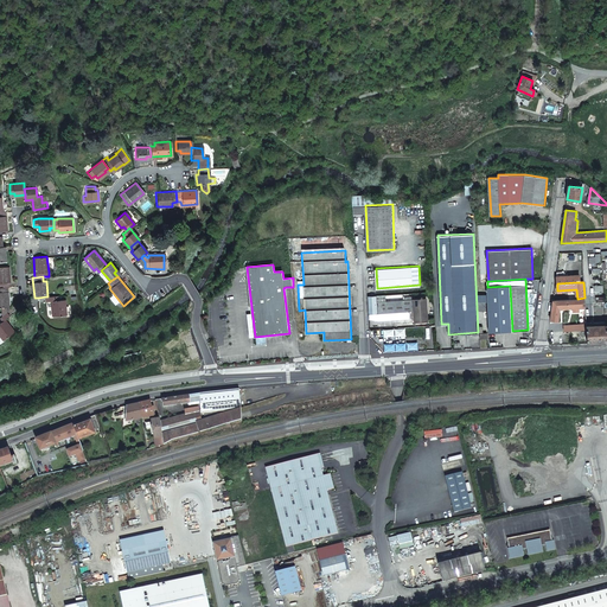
[(510,286),(487,287),(490,332),(512,331),(510,286)]
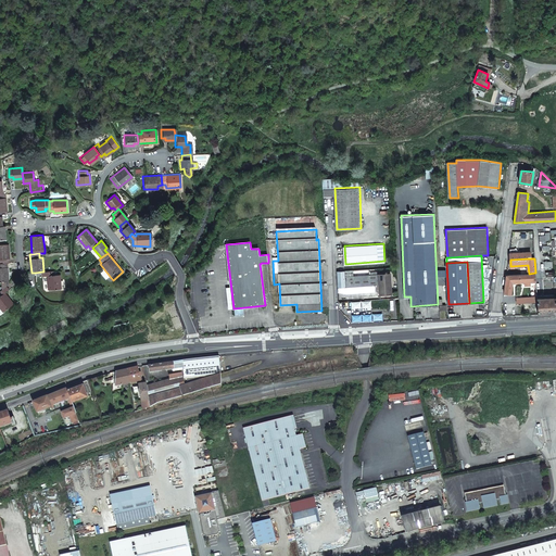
[(53,275),(53,270),(43,272),(42,272),(42,276),(47,276),(49,289),(61,288),(60,274),(53,275)]
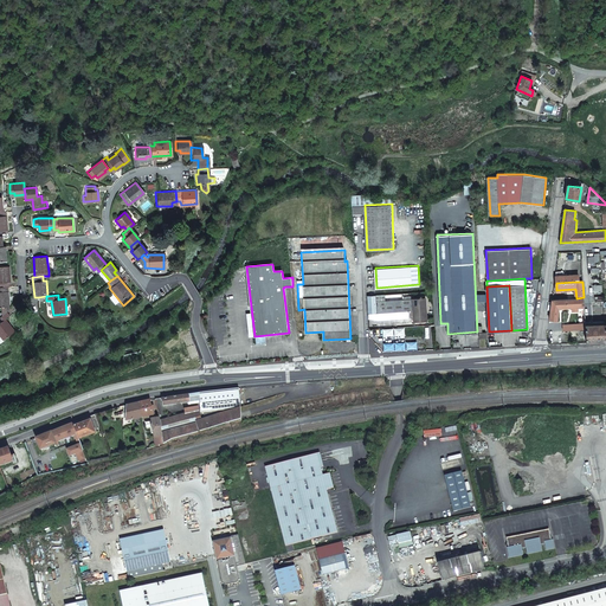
[(380,301),(380,295),(371,296),(371,313),(411,310),(413,310),(414,321),(427,321),(426,298),(380,301)]
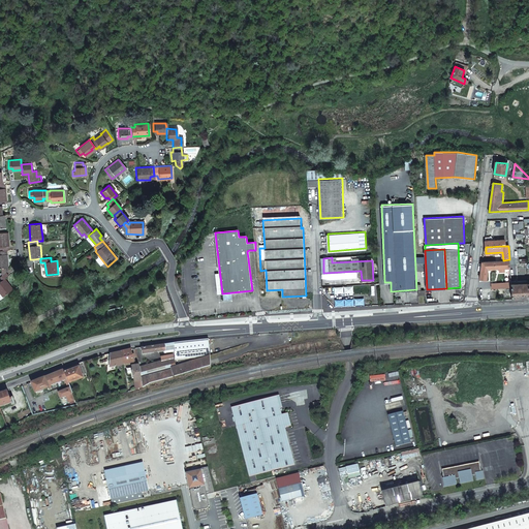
[(504,268),(509,268),(509,259),(503,260),(483,260),(479,280),(487,281),(488,269),(499,268),(499,271),(504,271),(504,268)]
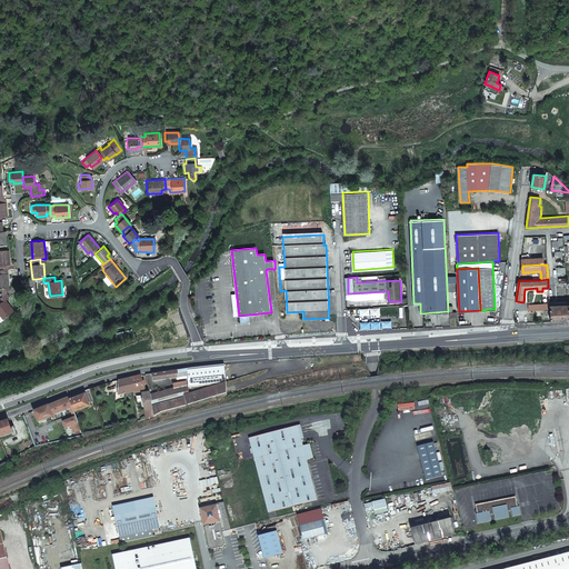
[(9,295),(6,291),(1,296),(0,296),(0,312),(3,317),(13,309),(5,298),(9,295)]
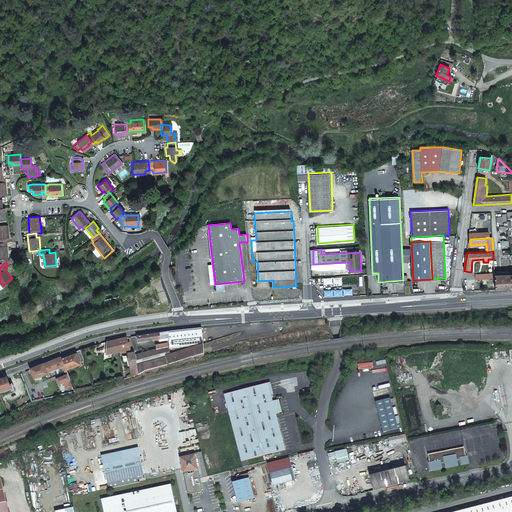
[(347,269),(347,262),(313,264),(313,271),(347,269)]
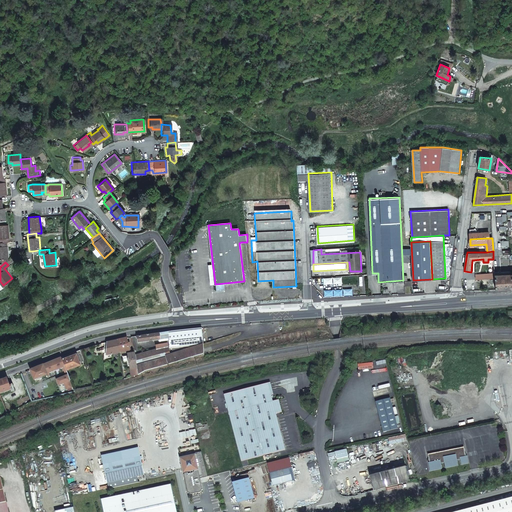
[(511,288),(511,275),(494,275),(494,277),(495,289),(511,288)]
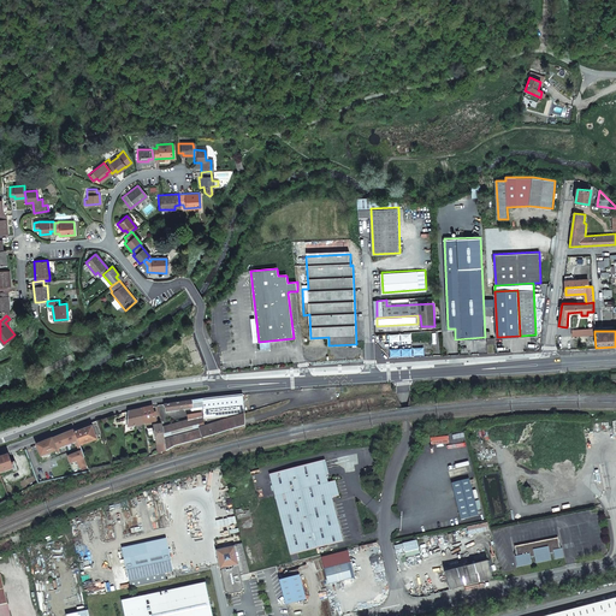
[(175,445),(246,425),(242,394),(206,398),(164,404),(165,412),(193,408),(193,407),(202,406),(203,419),(207,419),(208,425),(200,427),(199,424),(205,424),(201,418),(201,413),(187,414),(188,420),(164,426),(164,424),(161,424),(161,425),(165,443),(166,450),(175,445)]
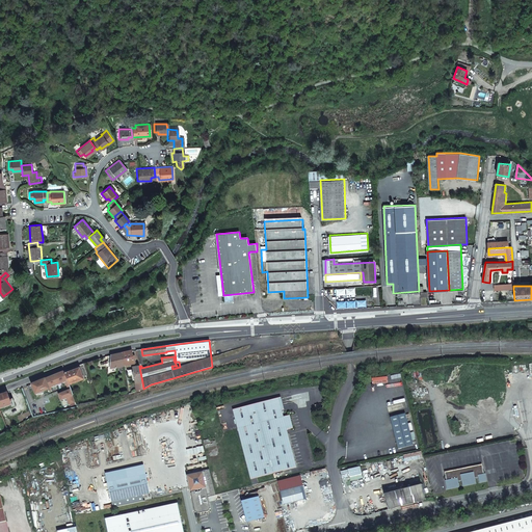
[(122,353),(125,367),(133,364),(133,363),(134,363),(134,361),(132,361),(131,350),(122,353)]
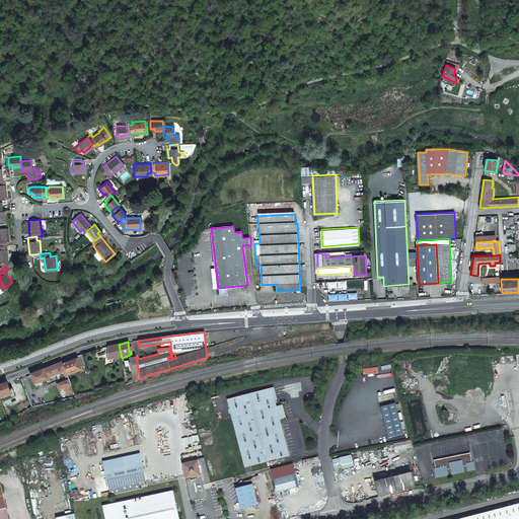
[(117,359),(122,358),(119,345),(108,347),(107,362),(114,363),(115,360),(117,360),(117,359)]
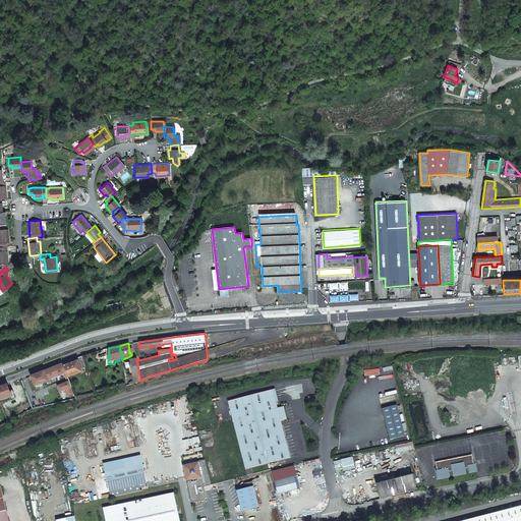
[(68,378),(87,369),(81,356),(62,363),(65,372),(68,378)]
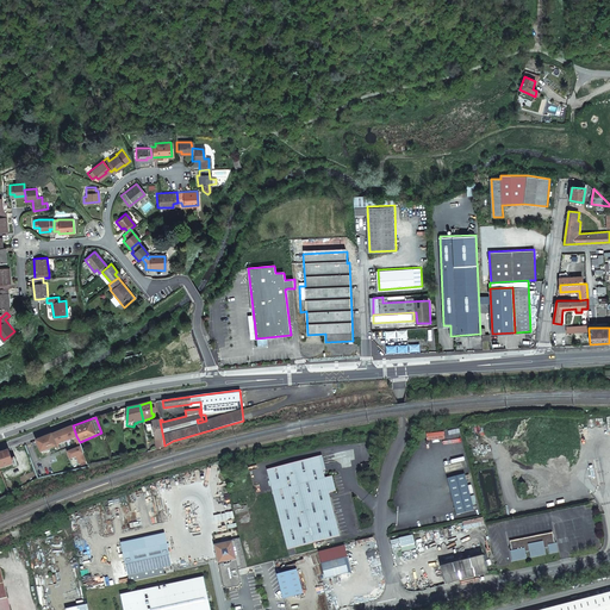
[(155,440),(163,439),(160,421),(153,423),(153,424),(147,425),(147,430),(154,429),(155,440)]
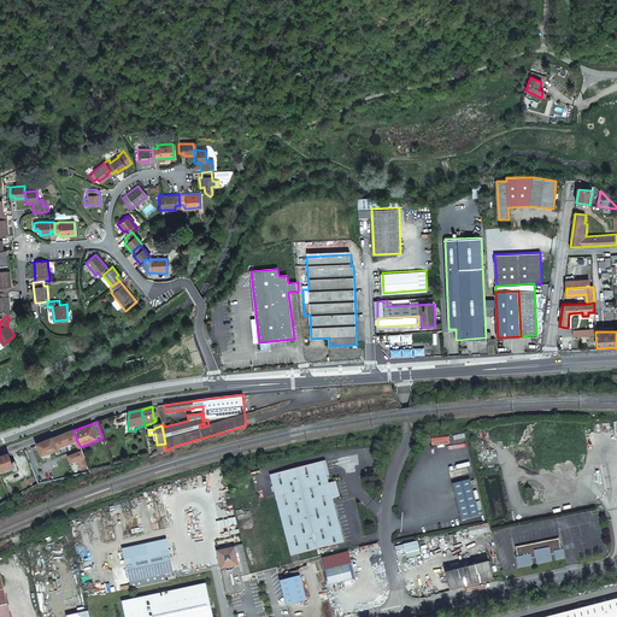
[(77,441),(74,430),(51,439),(56,450),(76,442),(77,441)]
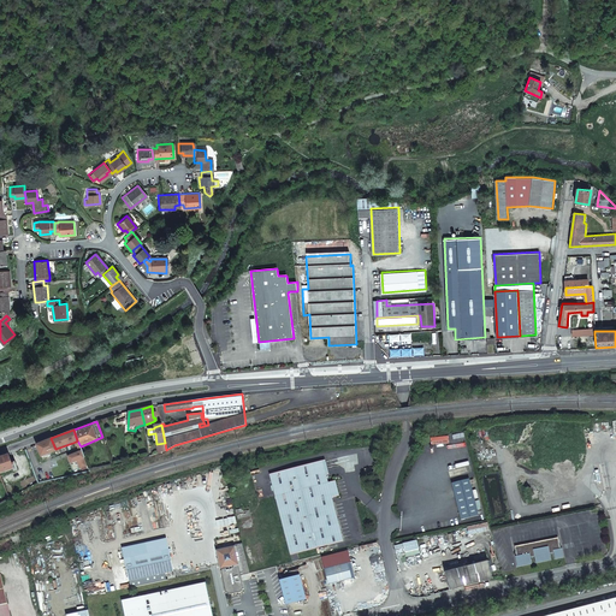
[(51,438),(36,444),(41,457),(46,456),(46,454),(55,450),(55,449),(51,438)]
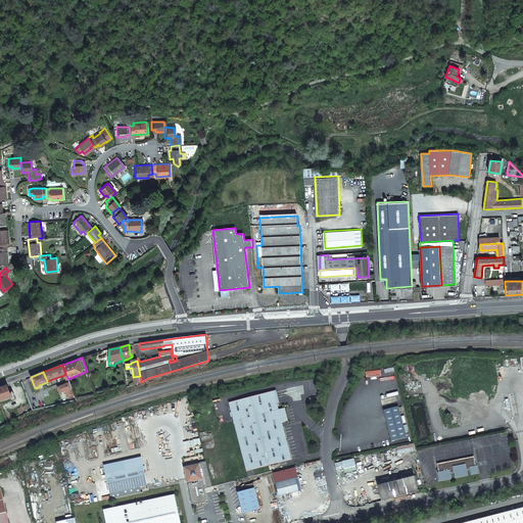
[(67,383),(58,387),(60,392),(65,390),(67,397),(75,394),(69,382),(67,383)]
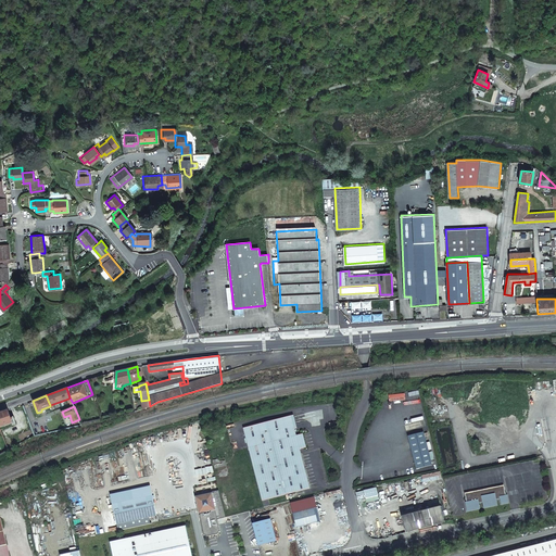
[(0,427),(10,424),(12,422),(11,418),(8,411),(0,412),(0,427)]
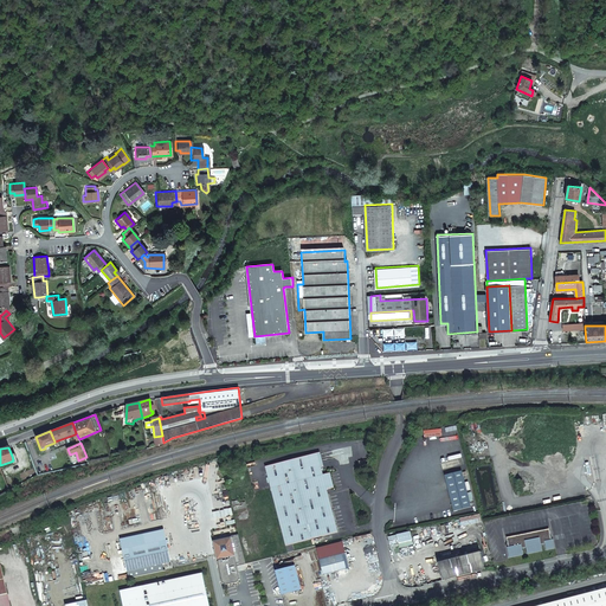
[(284,552),(290,550),(289,545),(335,533),(324,490),(331,488),(328,472),(321,475),(315,453),(264,466),(283,546),(284,552)]
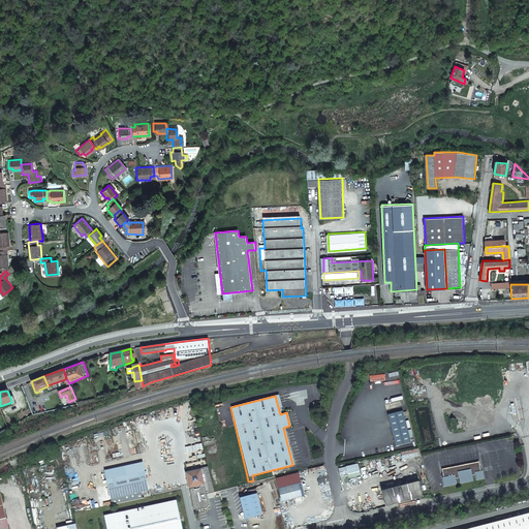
[(402,411),(386,415),(395,447),(410,443),(402,411)]
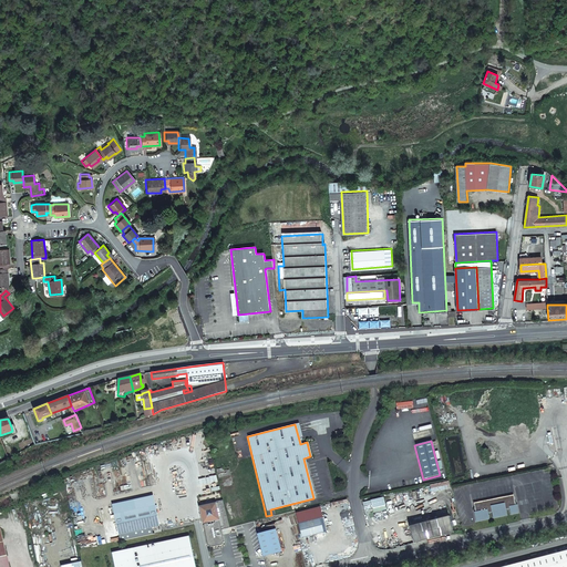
[(150,495),(107,505),(115,535),(148,527),(156,525),(150,495)]
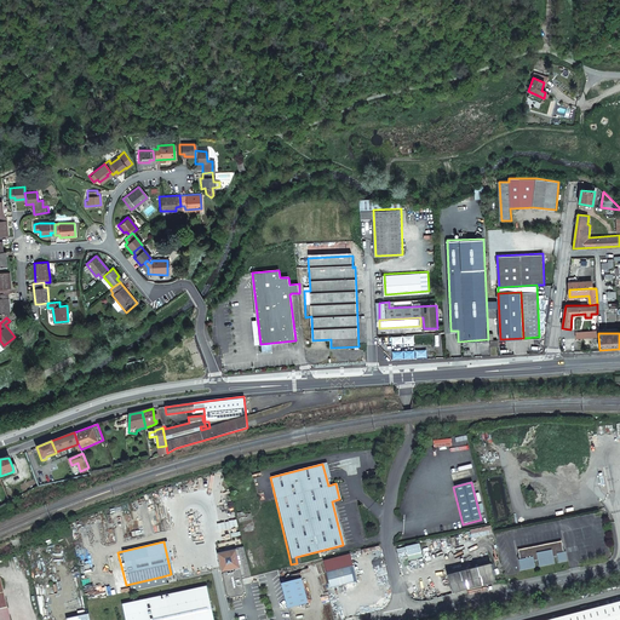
[(517,561),(520,570),(534,568),(533,562),(538,561),(539,567),(554,564),(552,558),(557,557),(558,563),(567,562),(564,552),(563,554),(561,543),(517,551),(518,556),(520,561),(517,561)]
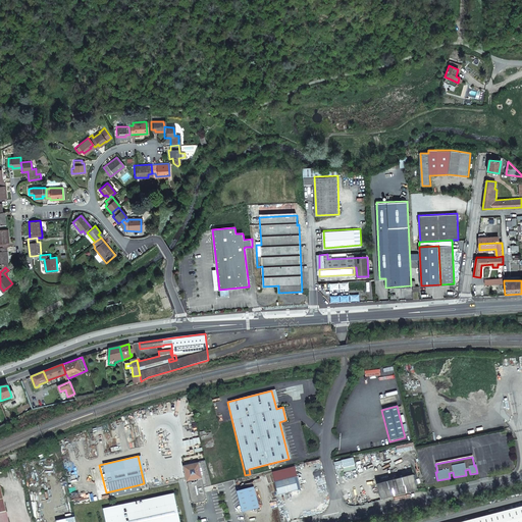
[(185,467),(180,467),(189,502),(191,501),(192,503),(203,500),(203,499),(204,498),(202,486),(209,484),(203,459),(197,460),(197,462),(185,465),(185,467)]
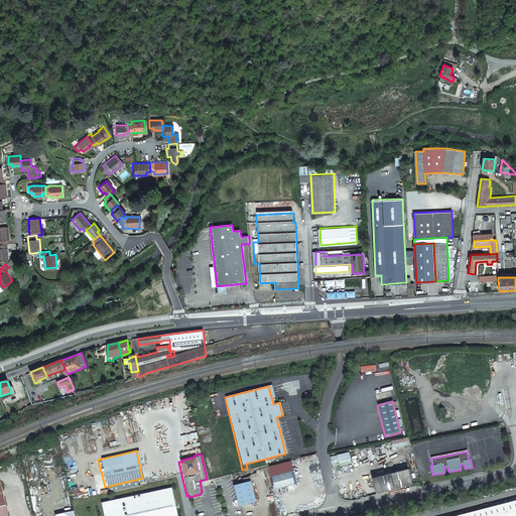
[(290,471),(269,476),(272,489),(293,484),(290,471)]
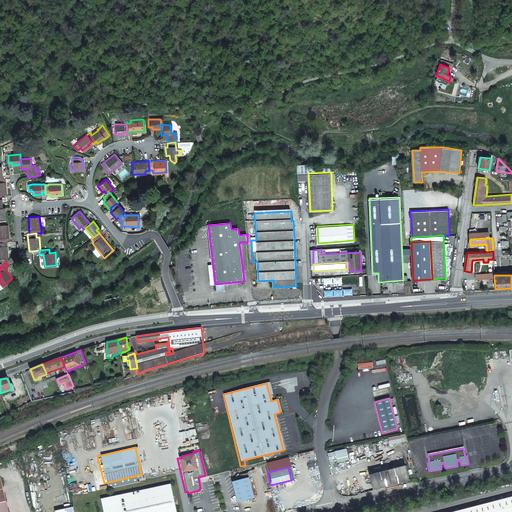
[(407,467),(373,475),(377,490),(411,481),(407,467)]
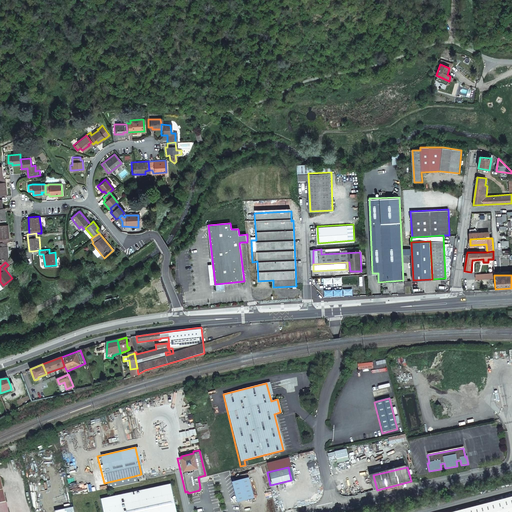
[(134,476),(104,483),(105,489),(135,482),(134,476)]
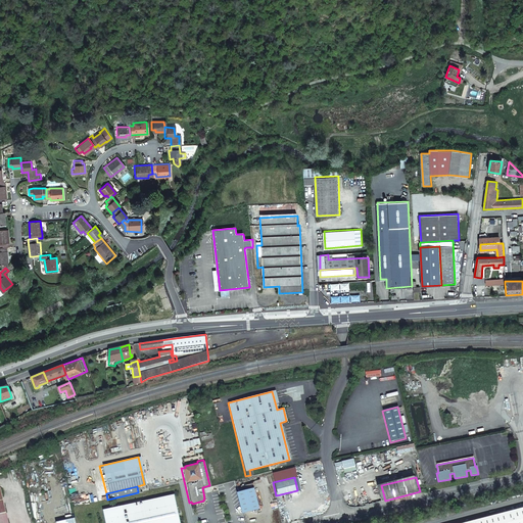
[(250,488),(235,492),(241,513),(255,509),(259,508),(256,498),(253,500),(250,488)]
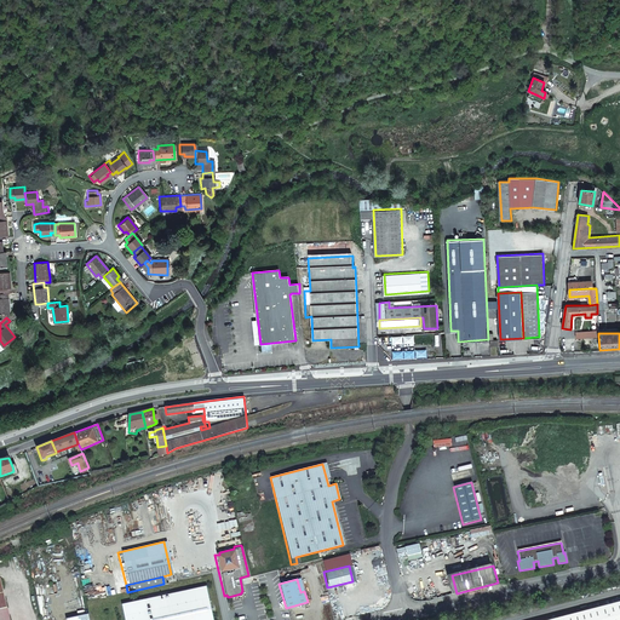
[(128,603),(132,619),(212,619),(204,586),(128,603)]
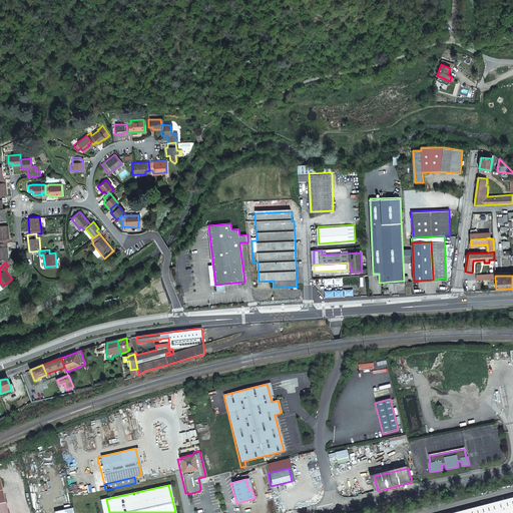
[(512,512),(512,497),(452,512),(512,512)]
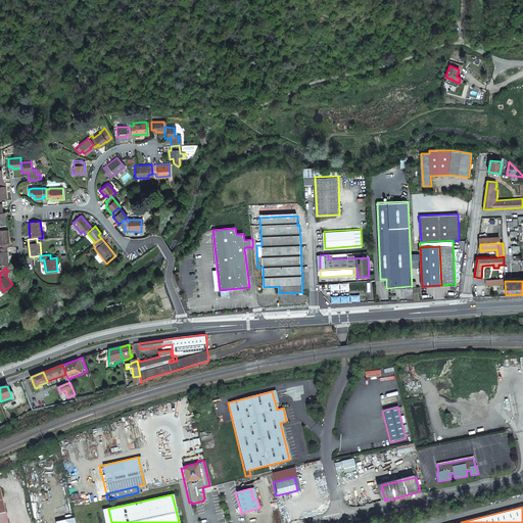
[(111,522),(108,509),(100,511),(103,522),(111,522)]
